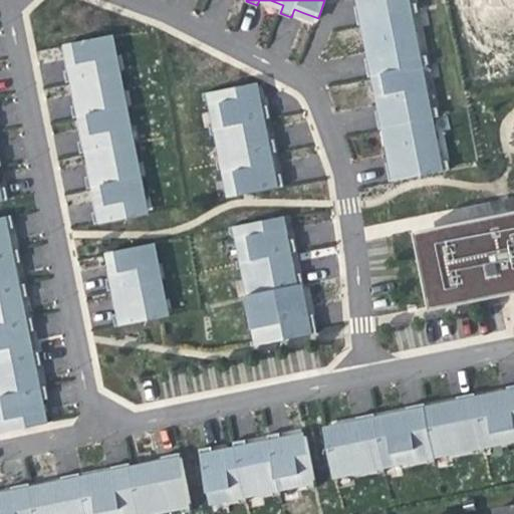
[(409,0),(361,0),(362,4),(355,6),(359,24),(366,23),(369,40),(373,57),(366,58),(369,76),(377,75),(380,93),(383,109),(377,110),(380,129),(388,126),(392,147),(395,161),(388,163),(391,181),(443,171),(441,162),(432,117),(431,108),(422,64),(421,57),(412,12),(410,4),(409,0)]
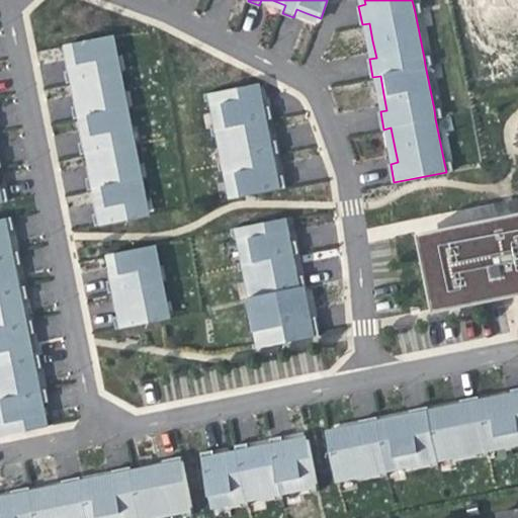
[(420,3),(413,4),(415,12),(422,11),(420,3)]
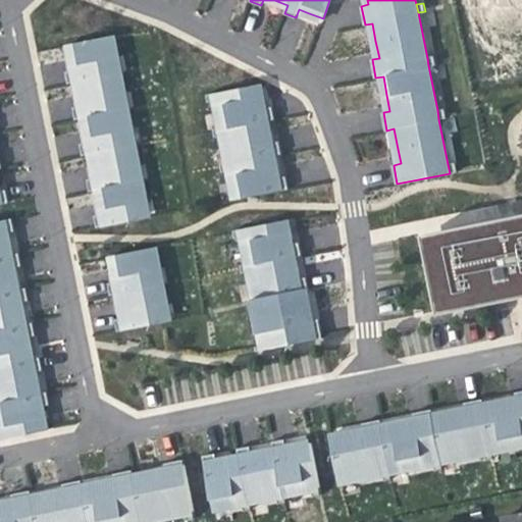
[(115,36),(69,44),(72,57),(74,70),(66,71),(69,84),(77,82),(80,95),(82,106),(73,107),(76,119),(85,117),(87,128),(89,142),(81,144),(84,155),(91,154),(94,166),(96,177),(88,179),(91,191),(98,190),(100,200),(103,213),(95,215),(97,227),(141,218),(138,203),(148,200),(144,179),(134,181),(131,166),(141,164),(137,143),(126,145),(123,131),(134,128),(129,107),(119,109),(116,95),(126,93),(122,71),(112,73),(109,59),(119,57),(115,36)]
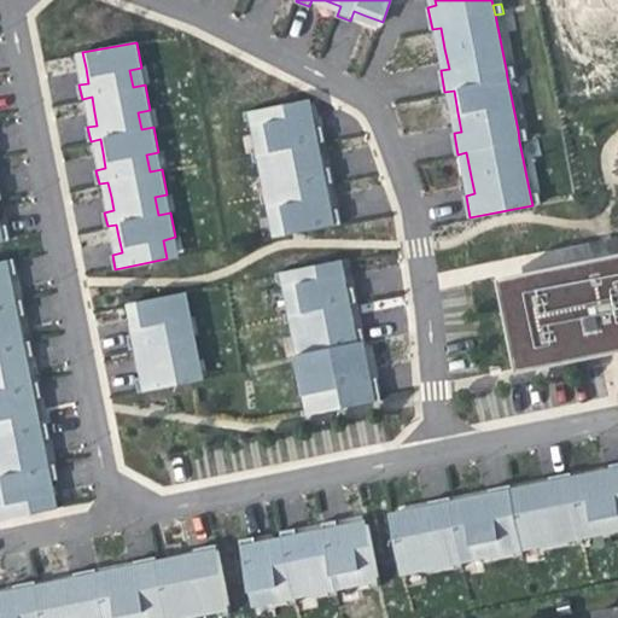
[(514,66),(506,69),(507,77),(517,76),(514,66)]
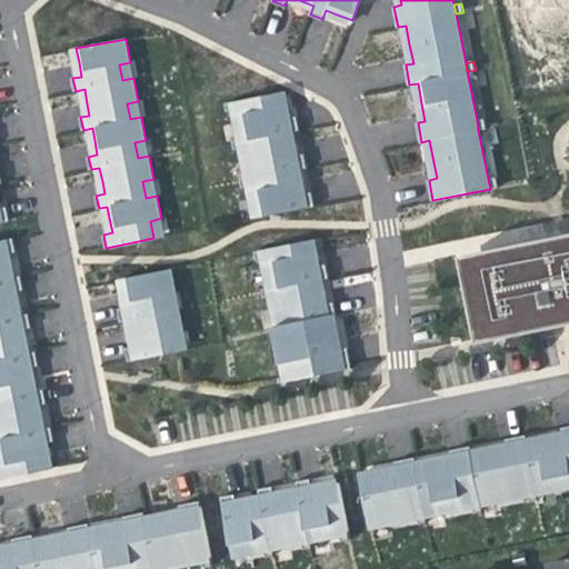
[(133,78),(130,62),(119,65),(122,80),(133,78)]
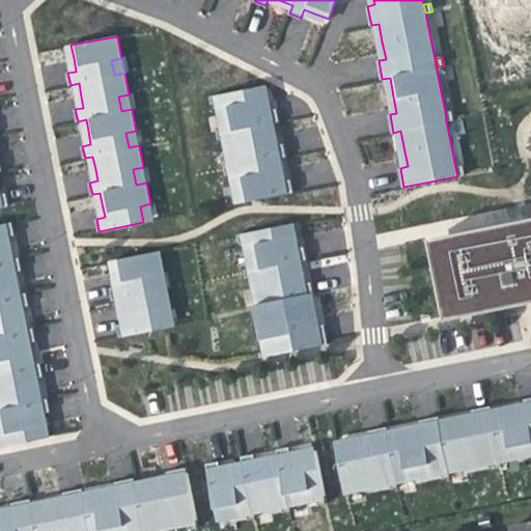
[(47,87),(65,82),(60,63),(42,68),(47,87)]
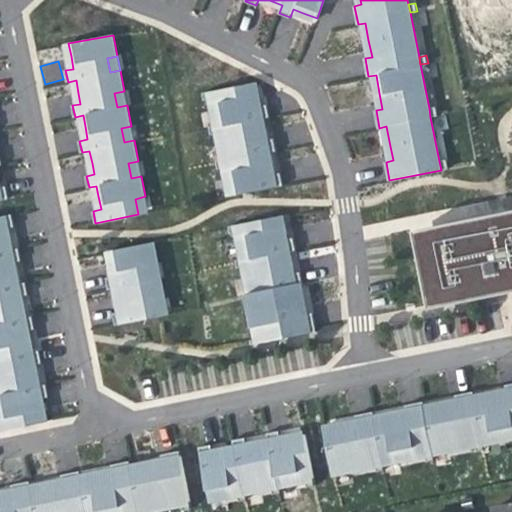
[(254,83),(211,92),(213,98),(218,125),(219,133),(225,159),(226,167),(232,195),(283,185),(281,173),(272,175),(270,163),(268,152),(276,151),(274,139),(265,141),(263,130),(261,118),(270,117),(267,105),(259,107),(257,96),(254,83)]
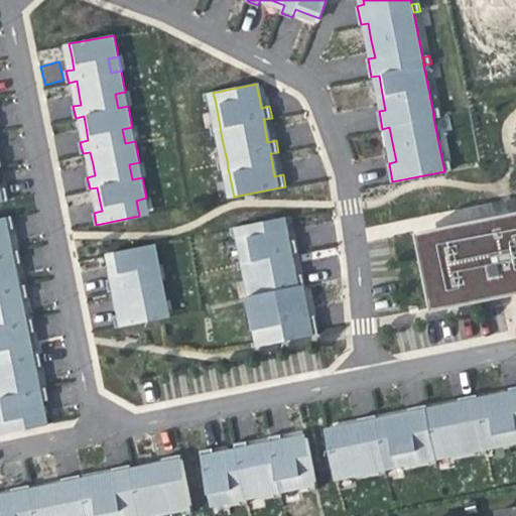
[(128,106),(125,92),(115,94),(118,108),(128,106)]
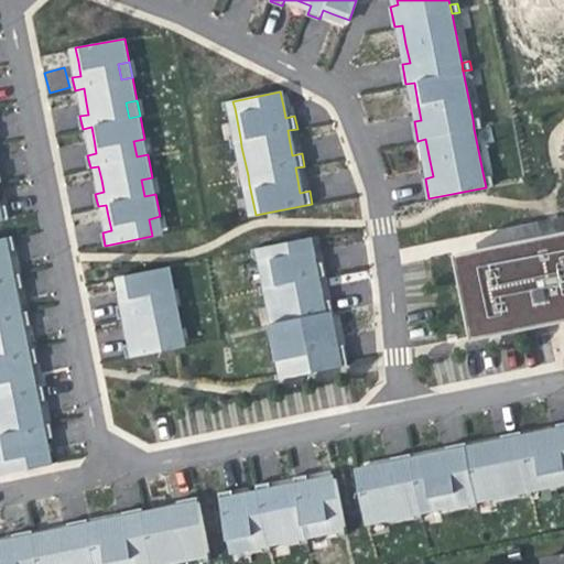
[(225,110),(235,108),(232,101),(224,102),(225,110)]
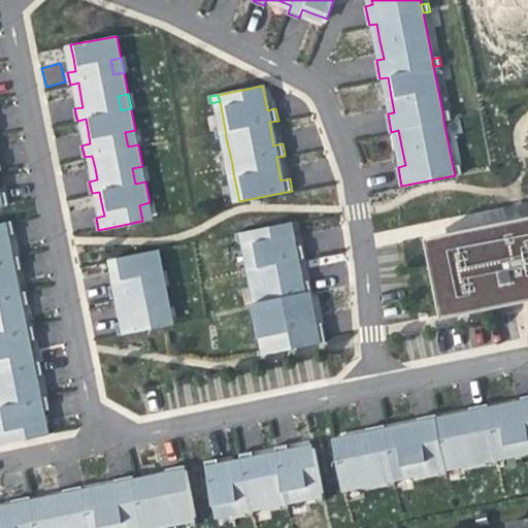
[(450,110),(442,111),(443,121),(452,119),(450,110)]
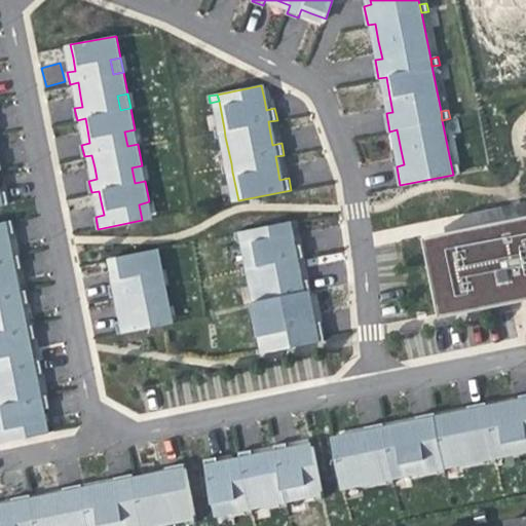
[(218,138),(225,137),(224,128),(217,130),(218,138)]
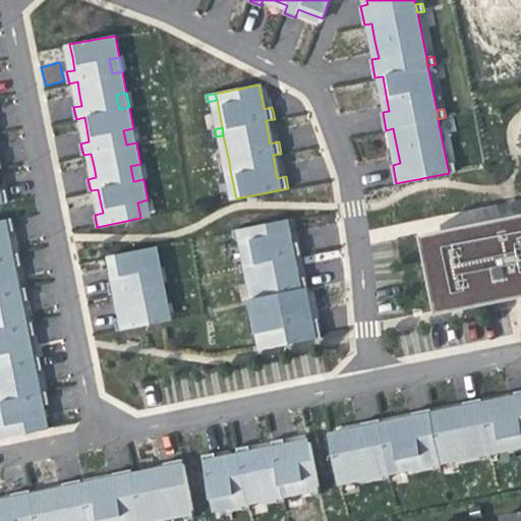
[(136,142),(133,128),(123,130),(126,145),(136,142)]
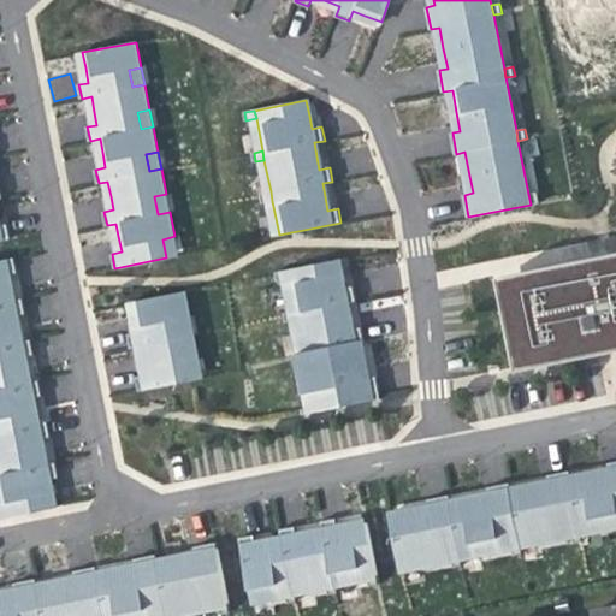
[(0,240),(11,238),(9,224),(0,225),(0,197),(3,197),(0,184),(0,240)]
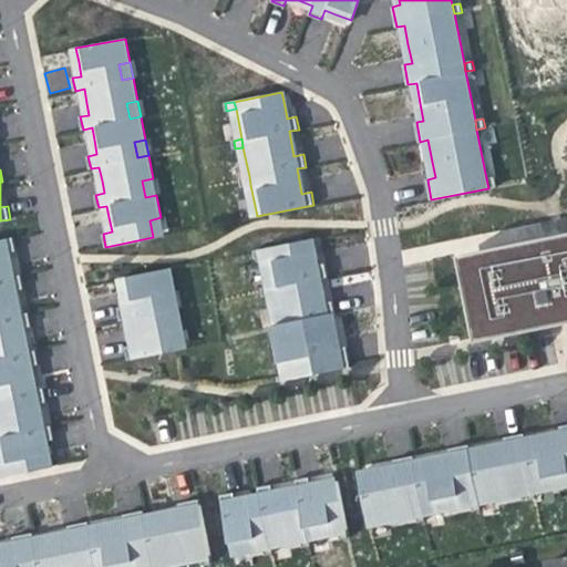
[(243,186),(250,185),(249,176),(241,178),(243,186)]
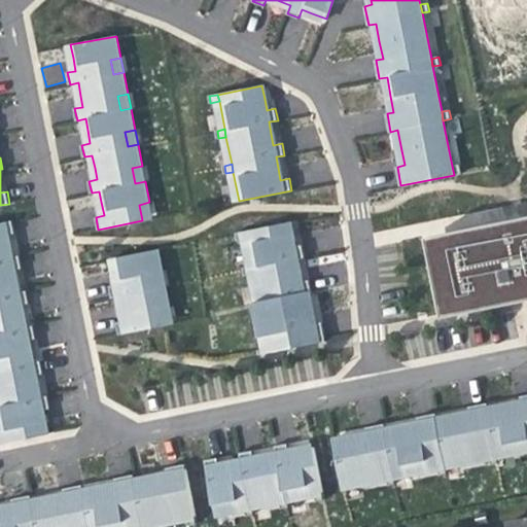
[(460,165),(452,166),(454,175),(462,173),(460,165)]
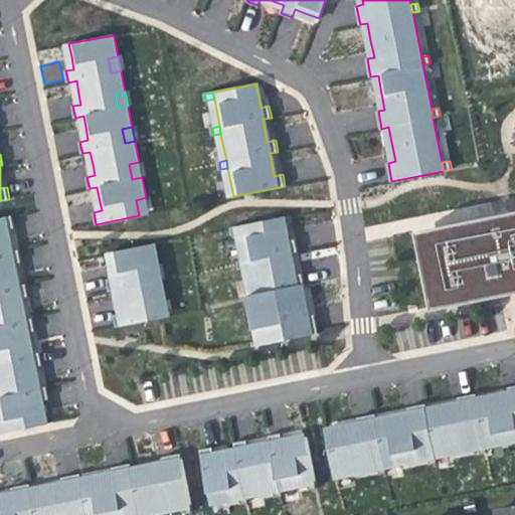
[(142,177),(139,162),(129,164),(132,179),(142,177)]
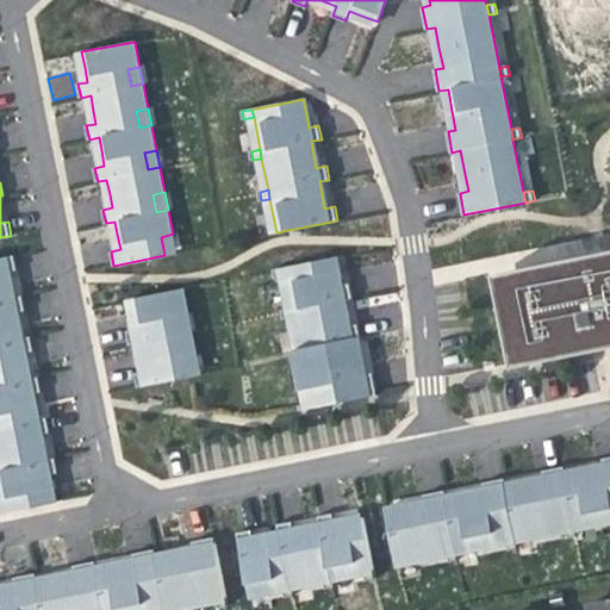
[(176,253),(173,234),(161,237),(165,255),(176,253)]
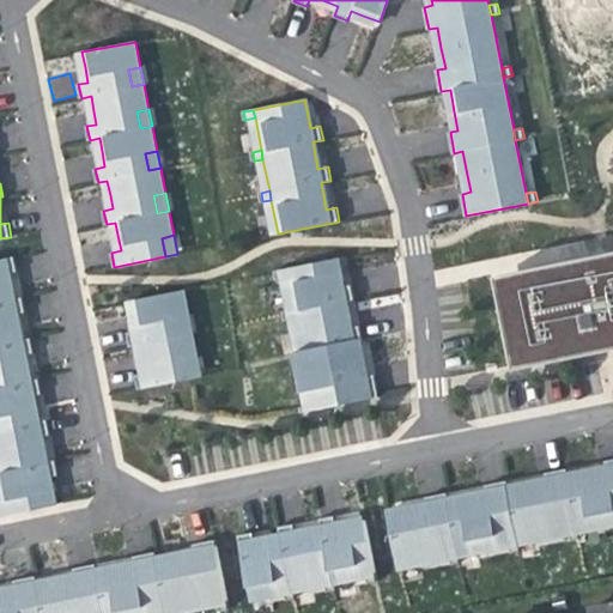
[(612,252),(501,274),(502,281),(588,265),(592,281),(612,275),(612,252)]
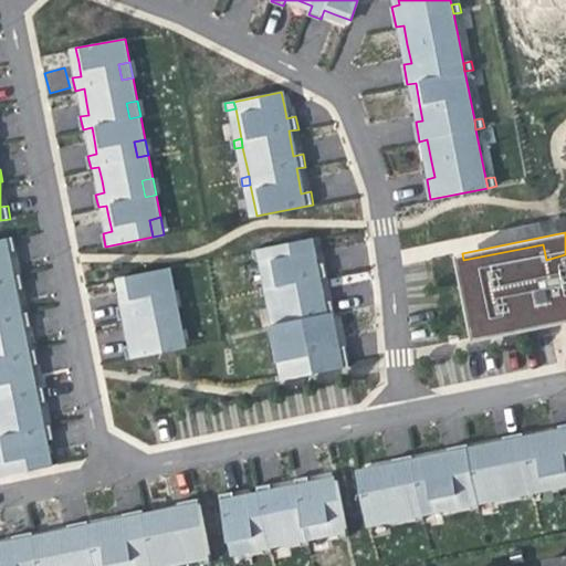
[(0,460),(3,475),(51,465),(49,453),(45,440),(54,439),(52,426),(43,428),(40,415),(38,402),(48,401),(44,388),(35,389),(33,378),(30,365),(39,363),(37,349),(28,352),(25,341),(22,327),(32,325),(29,312),(20,314),(17,300),(14,290),(24,287),(21,275),(12,276),(10,263),(8,252),(17,250),(14,237),(0,239),(0,460)]
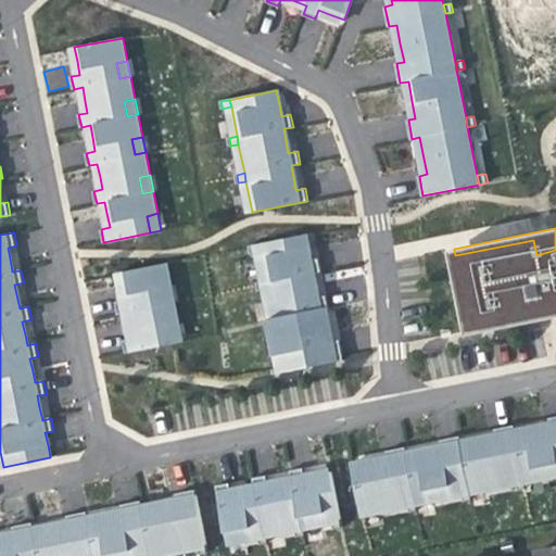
[(304,235),(258,244),(266,280),(267,288),(274,318),(272,319),(278,354),(289,352),(293,369),(343,359),(340,340),(332,342),(329,325),(325,308),(329,308),(327,295),(317,298),(315,285),(313,273),(321,272),(319,258),(310,261),(306,244),(304,235)]
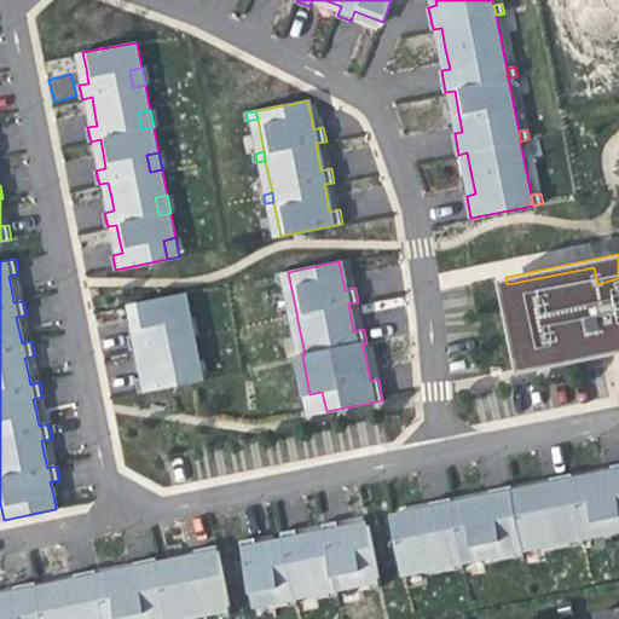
[(618,278),(597,284),(594,267),(507,284),(522,358),(618,337),(618,278)]
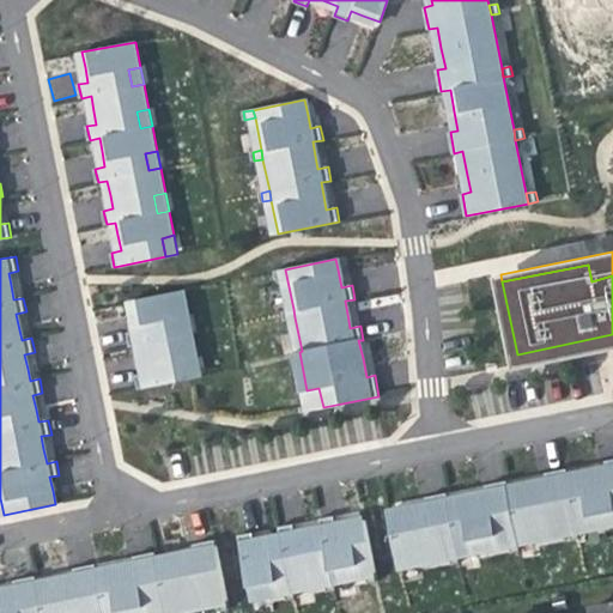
[(184,290),(132,301),(135,316),(138,331),(128,332),(131,346),(140,345),(144,360),(146,372),(137,374),(139,388),(190,377),(187,359),(199,357),(193,332),(181,334),(177,317),(189,315),(184,290)]
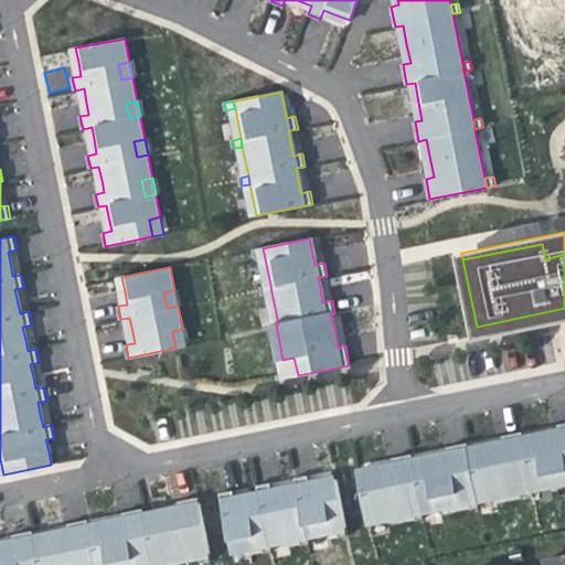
[(264,295),(272,292),(270,285),(262,287),(264,295)]
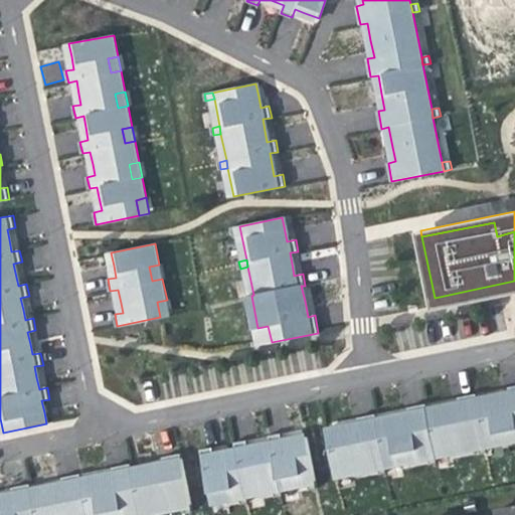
[(162,279),(159,265),(149,267),(152,281),(162,279)]
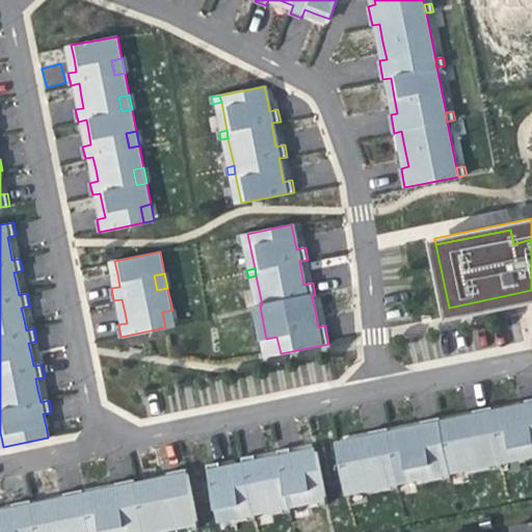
[(531,290),(449,308),(451,319),(531,301),(531,290)]
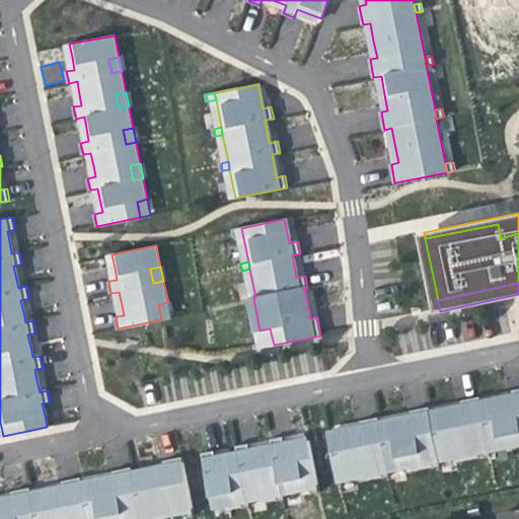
[(171,317),(168,302),(158,304),(161,319),(171,317)]
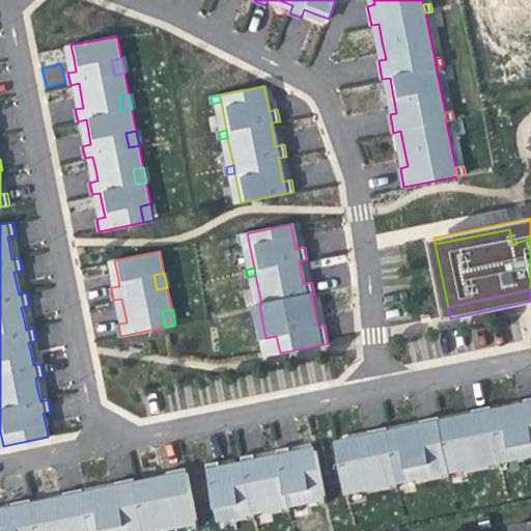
[(269,355),(280,353),(276,336),(266,338),(269,355)]
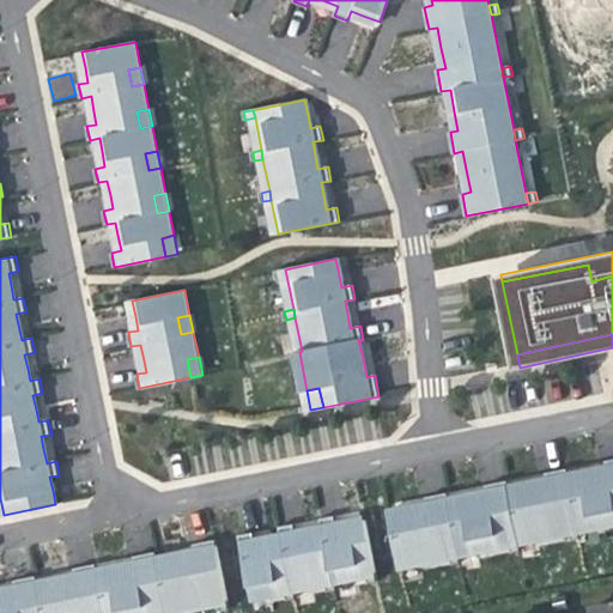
[(399,565),(612,521),(612,459),(607,461),(608,466),(587,471),(569,474),(568,469),(546,473),(547,478),(526,483),(508,486),(507,481),(487,485),(489,490),(469,495),(449,498),(448,493),(428,497),(429,503),(406,508),(388,511),(399,565)]
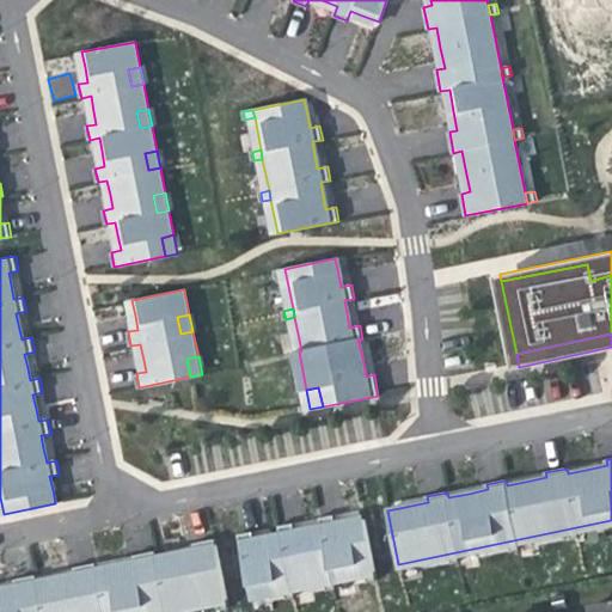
[(375,570),(365,519),(354,521),(337,525),(335,515),(322,518),(323,527),(307,531),(295,533),(293,524),(280,526),(282,536),(270,538),(256,542),(254,531),(239,534),(252,595),(375,570)]
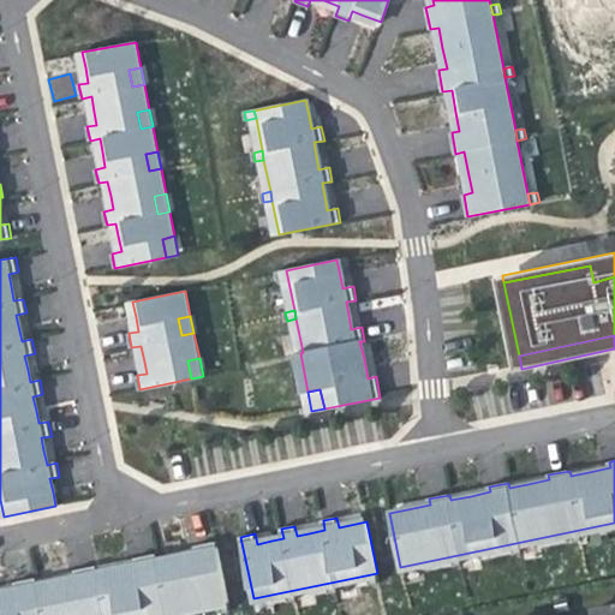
[(0,614),(161,614),(230,602),(218,542),(196,545),(197,551),(175,555),(157,559),(156,554),(136,559),(137,563),(119,567),(97,572),(96,566),(76,571),(77,575),(57,579),(37,584),(36,578),(16,583),(17,587),(0,590),(0,614)]
